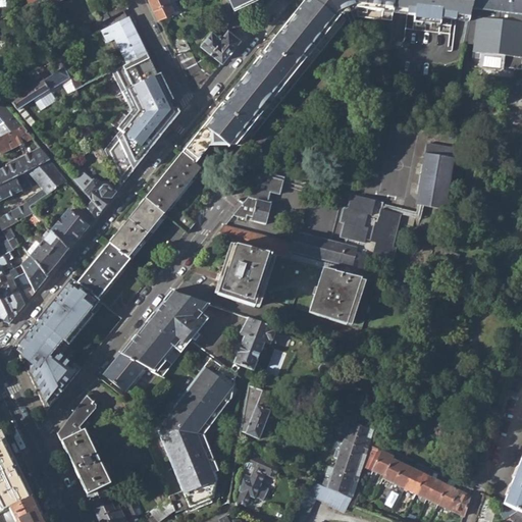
[(98,16),(100,20),(127,6),(124,0),(121,0),(105,8),(106,12),(98,16)]
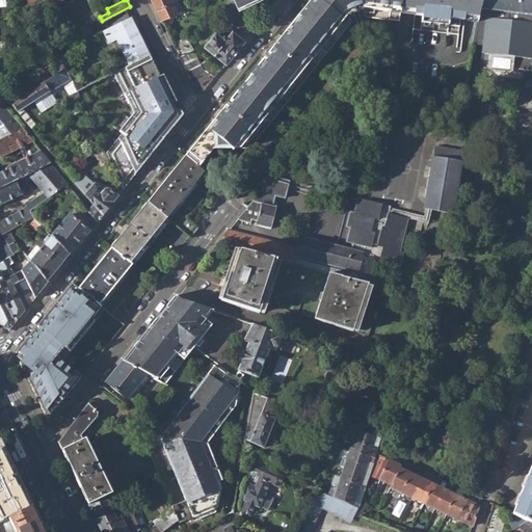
[(153,0),(162,18),(182,8),(177,0),(153,0)]
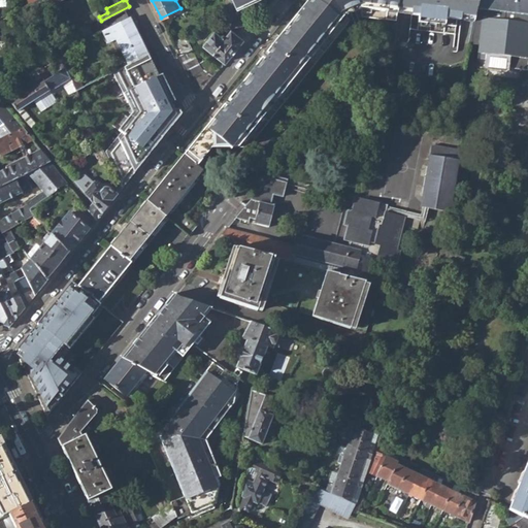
[(396,11),(397,0),(308,0),(274,44),(275,45),(269,54),(265,59),(263,57),(230,98),(232,99),(227,105),(221,113),(219,111),(184,154),(185,155),(197,165),(215,144),(218,147),(239,147),(350,19),(358,7),(396,11)]
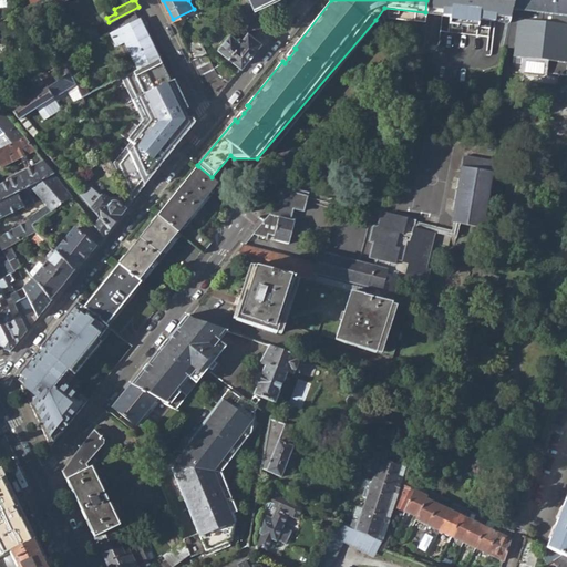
[(255,21),(240,37),(235,37),(228,32),(217,47),(240,66),(266,35),(254,8),(249,0),(240,0),(250,20),(253,19),(255,21)]
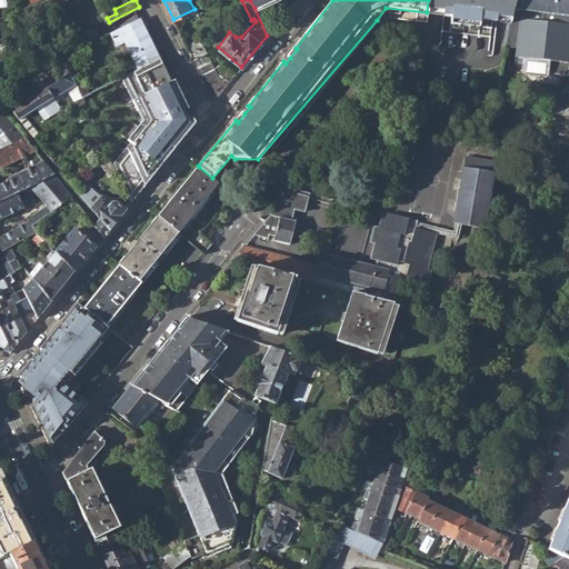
[(428,0),(427,12),(431,13),(438,13),(441,15),(450,16),(449,23),(490,28),(490,20),(508,22),(512,0),(428,0)]
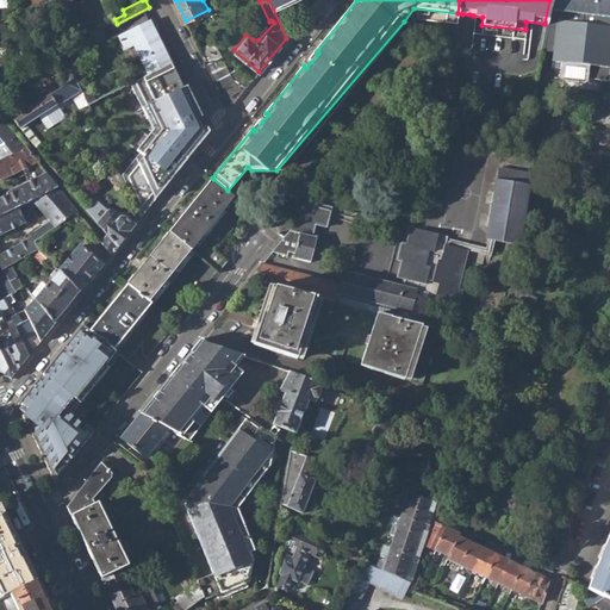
[(551,51),(549,60),(548,67),(556,68),(555,80),(584,83),(584,79),(609,80),(609,0),(549,0),(545,24),(540,50),(551,51)]
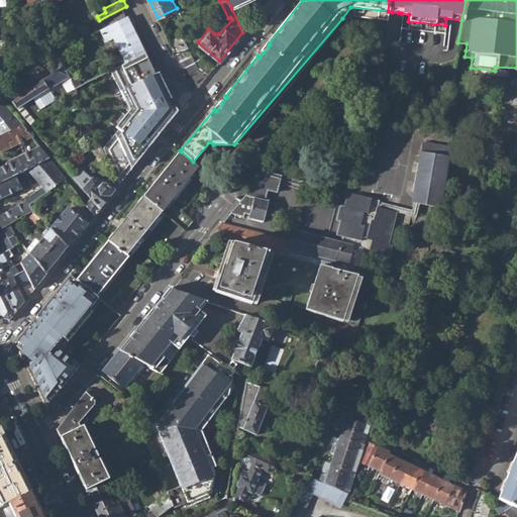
[(24,6),(29,17),(34,14),(30,7),(29,4),(24,6)]
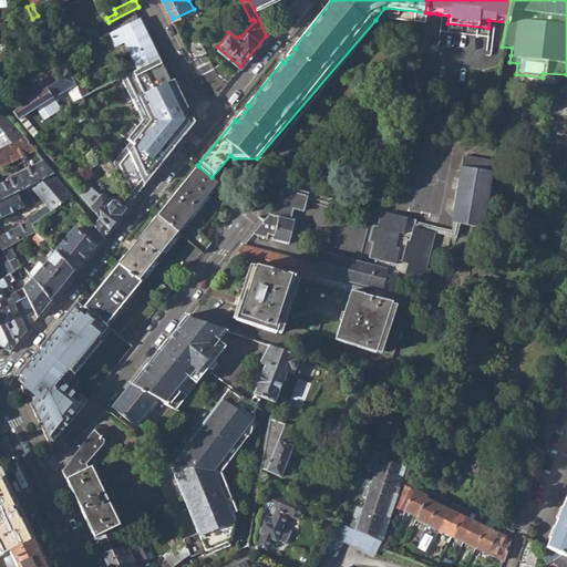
[(117,29),(137,70),(158,60),(144,30),(138,18),(117,29)]
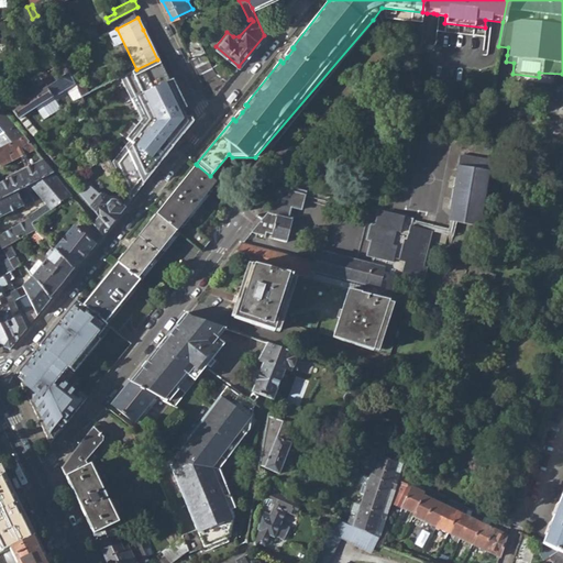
[(79,35),(85,45),(100,37),(96,28),(79,35)]
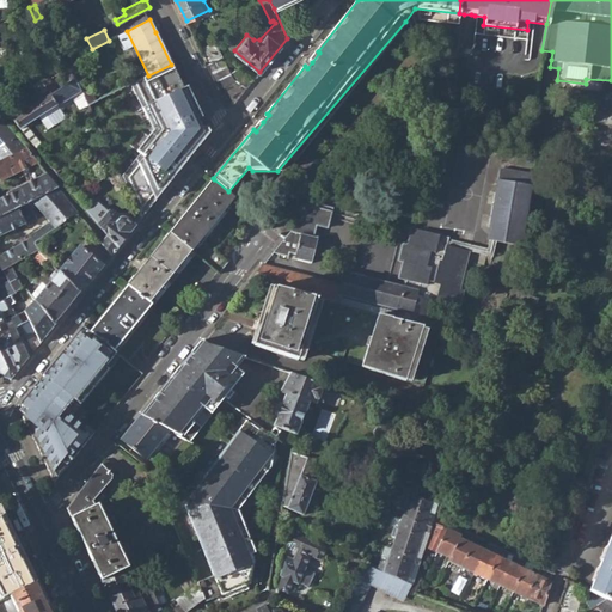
[(319,53),(318,51),(310,60),(312,62),(319,53)]
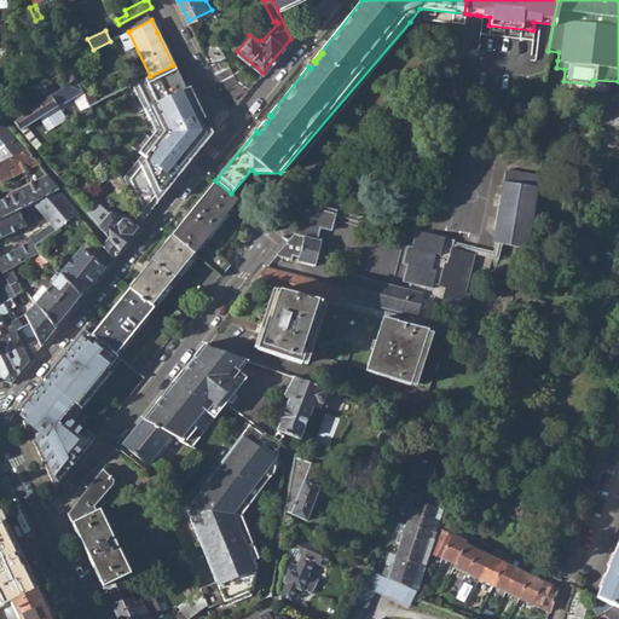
[(224,94),(237,104),(254,84),(232,53),(209,64),(224,94)]
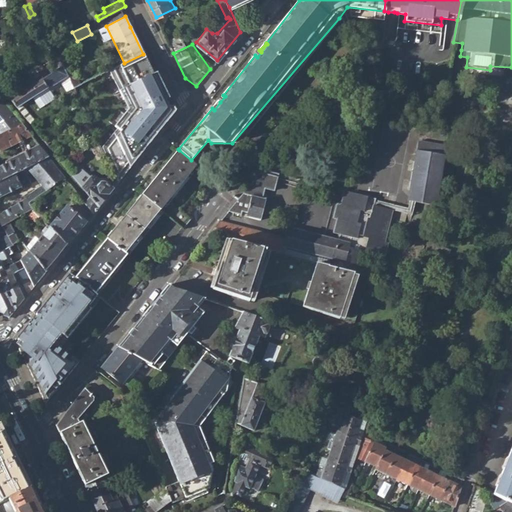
[(118,184),(159,132),(177,111),(174,106),(171,108),(167,100),(170,98),(158,72),(154,74),(144,53),(143,54),(124,63),(108,71),(122,99),(126,97),(132,109),(123,120),(121,118),(114,126),(117,128),(101,147),(116,179),(118,184)]
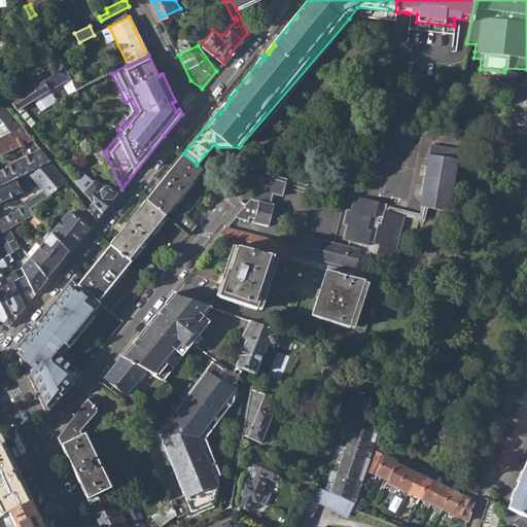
[(55,66),(58,73),(65,68),(62,62),(55,66)]
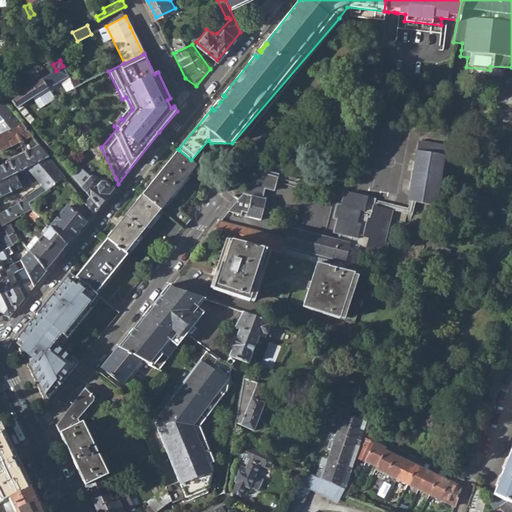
[(69,91),(74,88),(63,66),(56,71),(32,86),(38,95),(40,99),(48,93),(46,89),(49,88),(62,79),(69,91)]
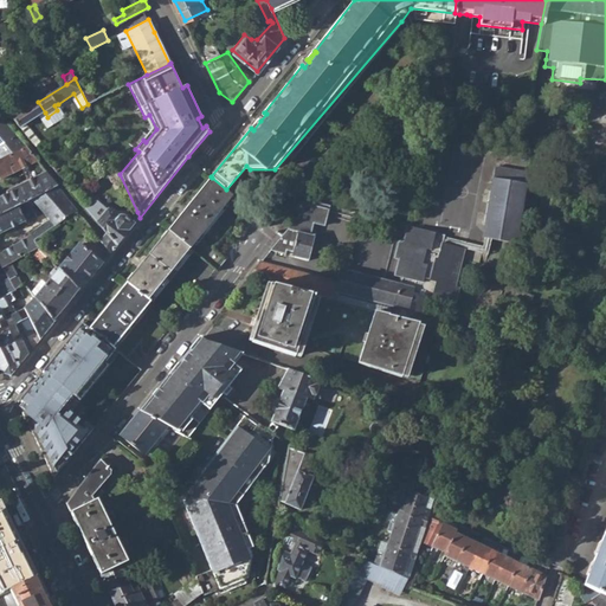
[(25,126),(45,113),(38,102),(13,118),(36,147),(40,144),(34,135),(25,126)]
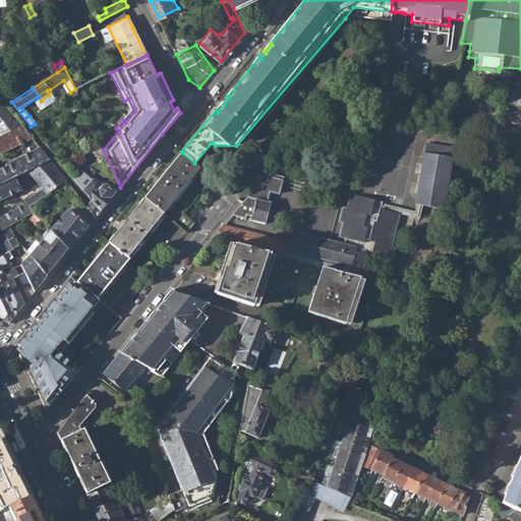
[(58,103),(50,90),(47,91),(49,95),(41,101),(47,110),(58,103)]
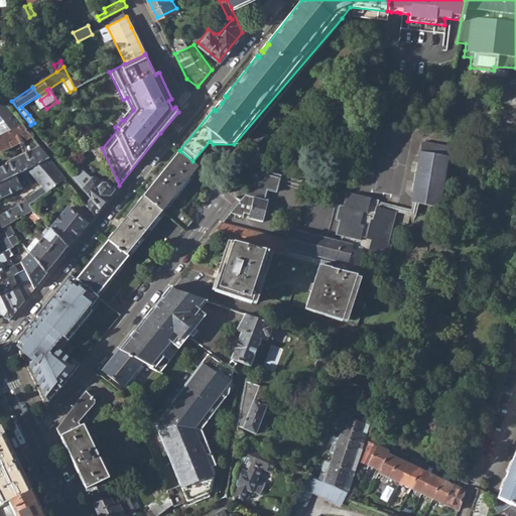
[(129,111),(122,119),(124,121),(133,110),(127,98),(123,100),(129,111)]
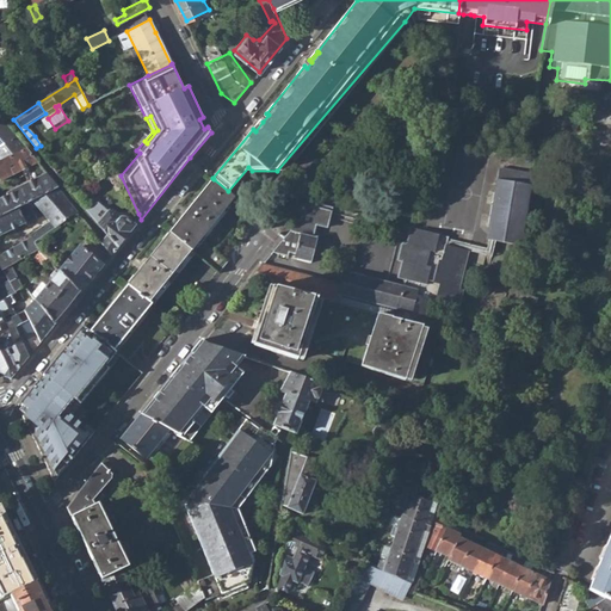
[(0,161),(25,149),(0,117),(0,161)]
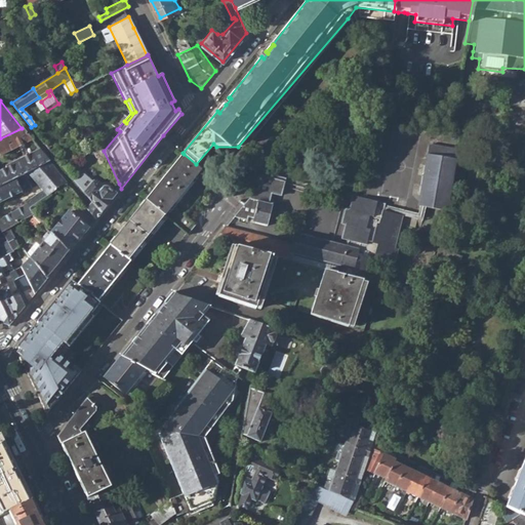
[(224,103),(217,111),(219,113),(226,105),(224,103)]
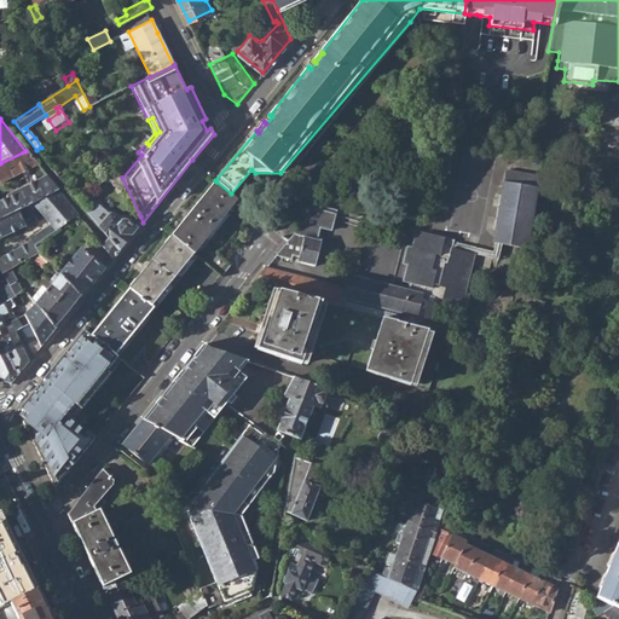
[(0,181),(0,183),(38,165),(25,151),(0,163),(0,181)]
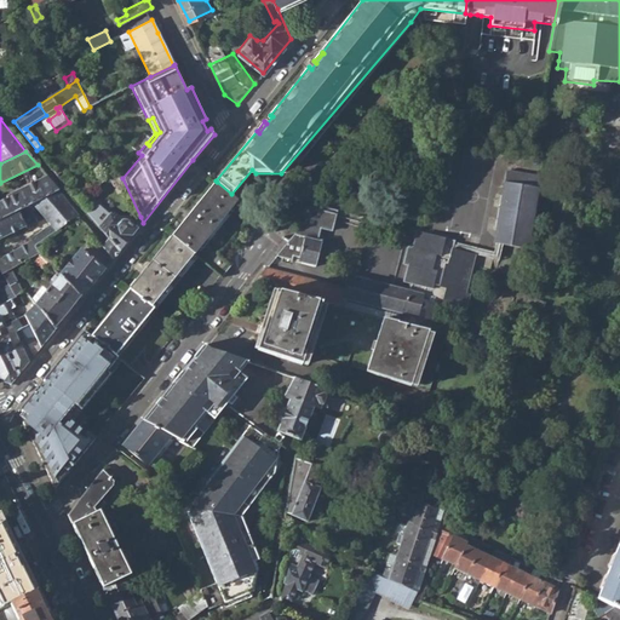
[(492,241),(495,241),(503,244),(526,248),(540,174),(505,168),(492,241)]
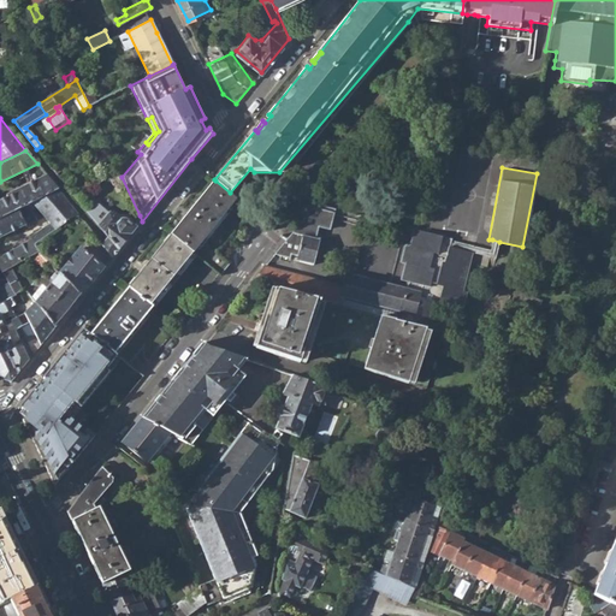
[(0,218),(15,211),(33,202),(58,189),(46,176),(6,196),(7,197),(0,201),(0,218)]
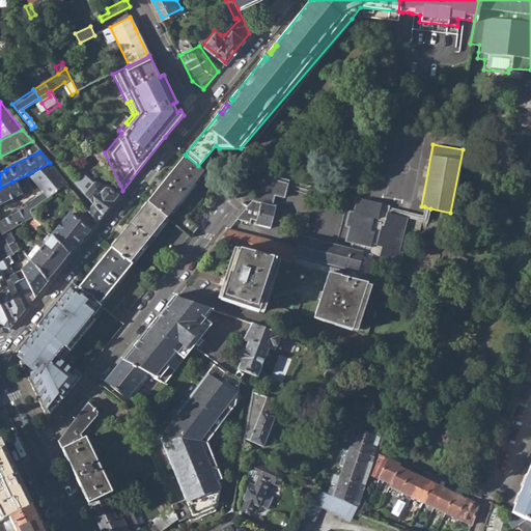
[(186,156),(147,202),(166,218),(189,236),(198,226),(189,218),(218,183),(205,172),(198,166),(186,156)]
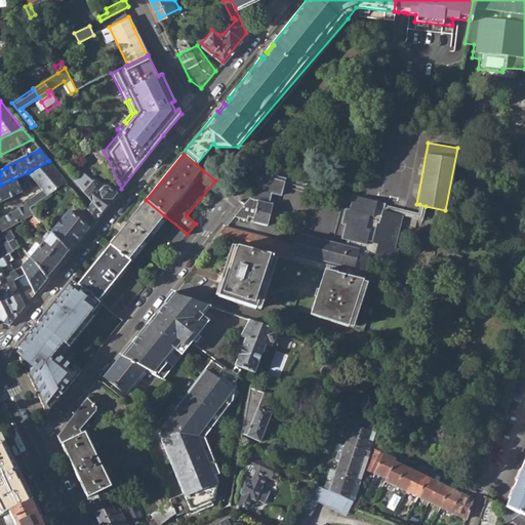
[(12,212),(18,224),(28,217),(33,214),(30,208),(67,183),(49,161),(28,172),(31,176),(43,191),(27,202),(27,204),(12,212)]
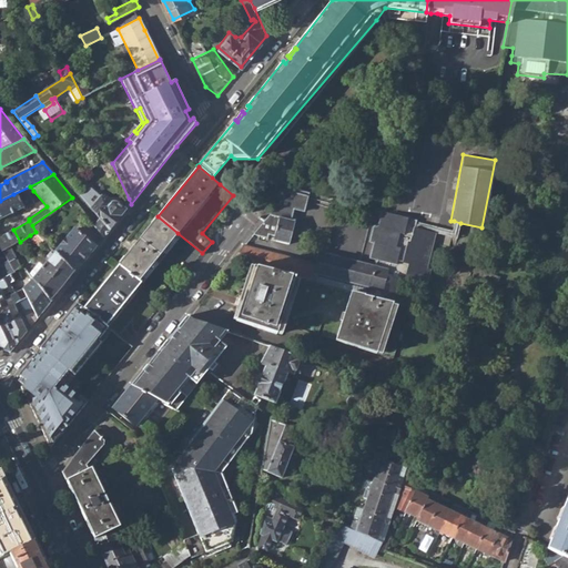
[(0,219),(23,208),(33,203),(30,194),(33,191),(30,186),(13,194),(0,201),(0,219)]
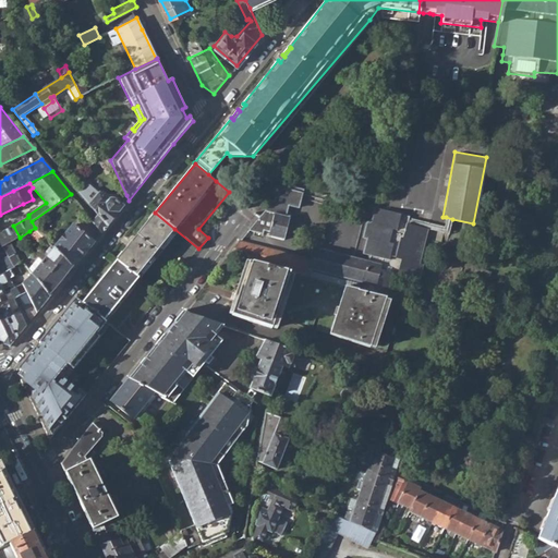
[(284,185),(249,230),(262,234),(263,230),(269,232),(268,237),(283,240),(289,218),(286,217),(289,207),(298,209),(303,190),(292,187),(284,185)]
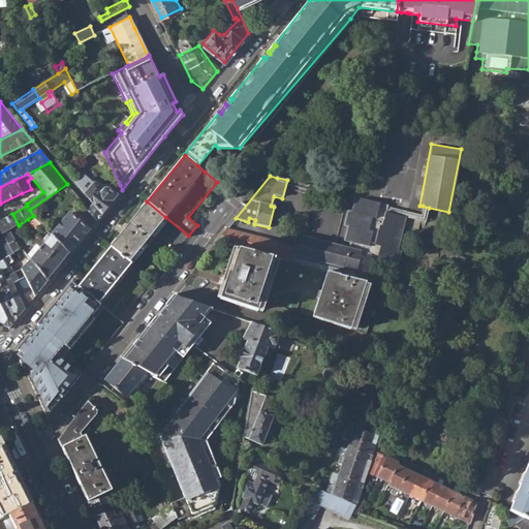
[(232,177),(223,187),(229,193),(239,183),(232,177)]
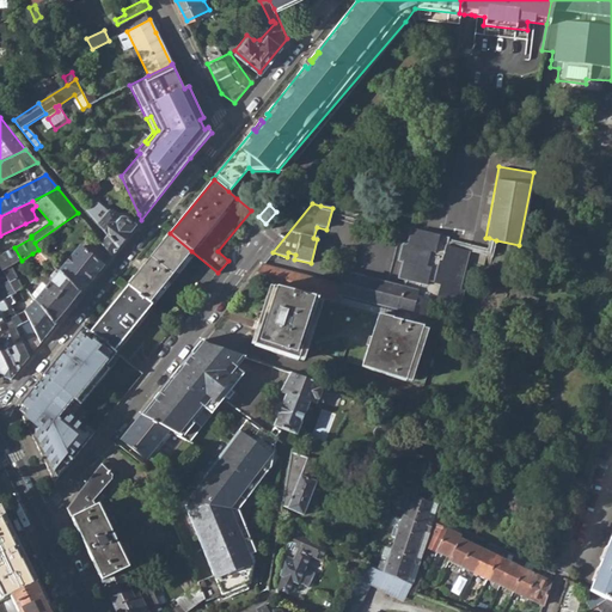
[(109,237),(118,249),(141,220),(139,214),(130,222),(124,220),(118,219),(109,213),(99,225),(109,237)]
